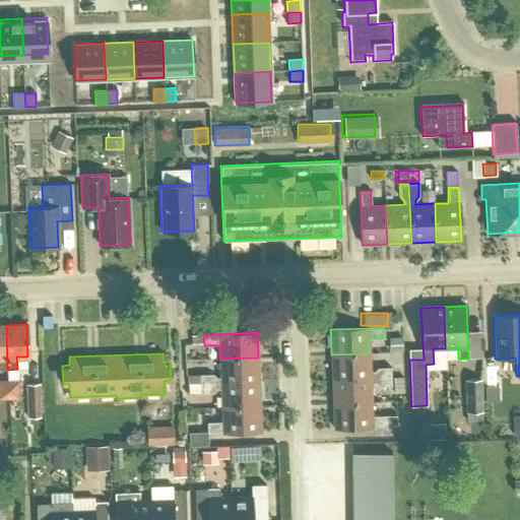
[(369,353),(331,354),(332,379),(391,377),(390,367),(370,368),(369,353)]
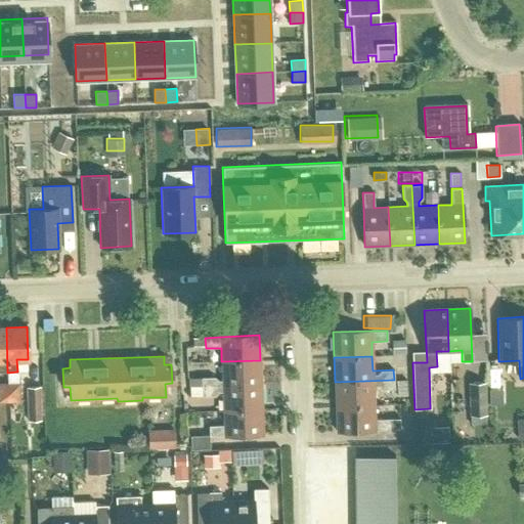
[(222,377),(202,378),(202,387),(261,385),(260,360),(221,361),(222,377)]
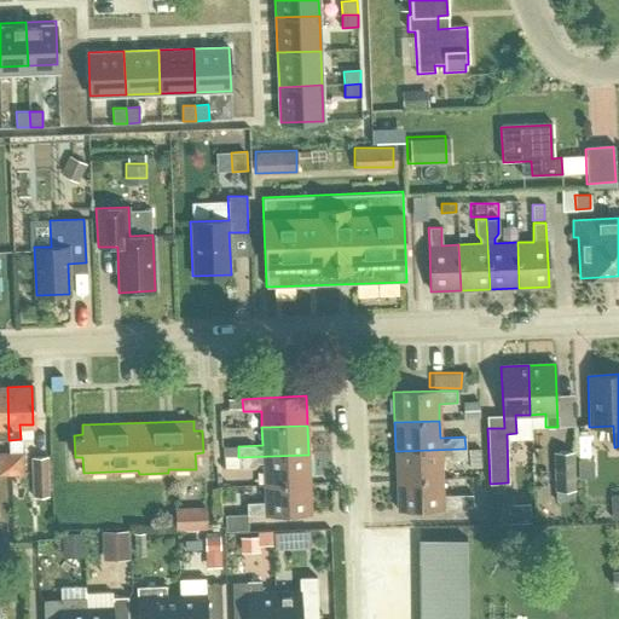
[(466,449),(395,451),(397,480),(441,478),(441,461),(466,460),(466,449)]
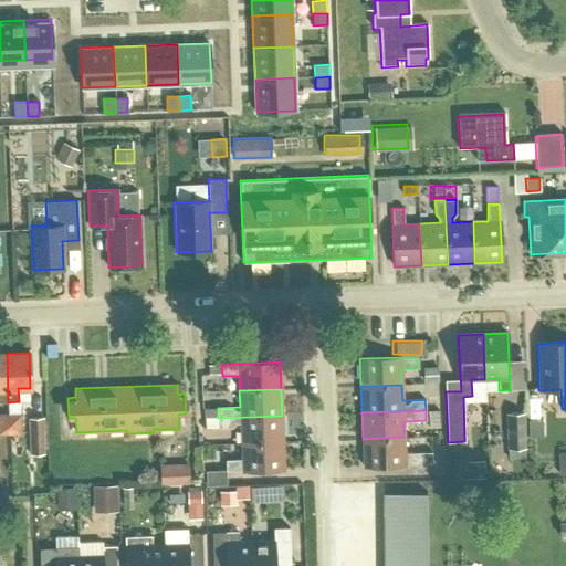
[(21,433),(21,412),(8,413),(9,433),(21,433)]
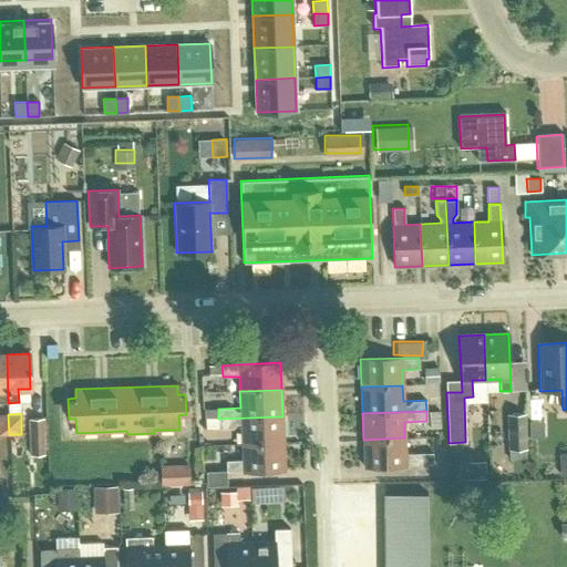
[(527,450),(526,414),(506,414),(508,451),(527,450)]
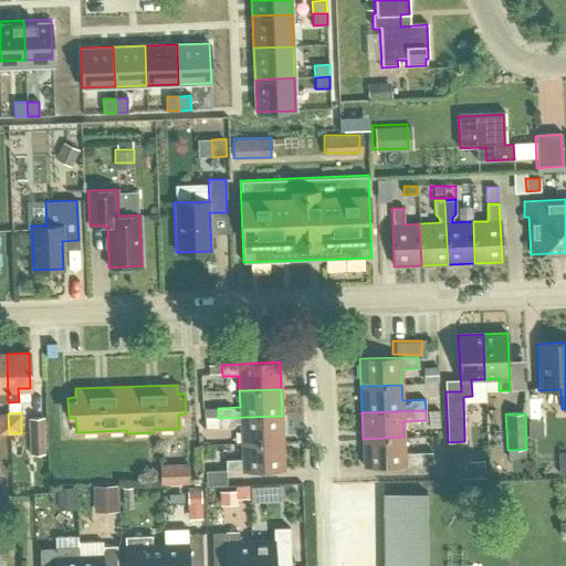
[(282,416),(218,418),(218,429),(241,428),(241,443),(283,442),(282,416)]
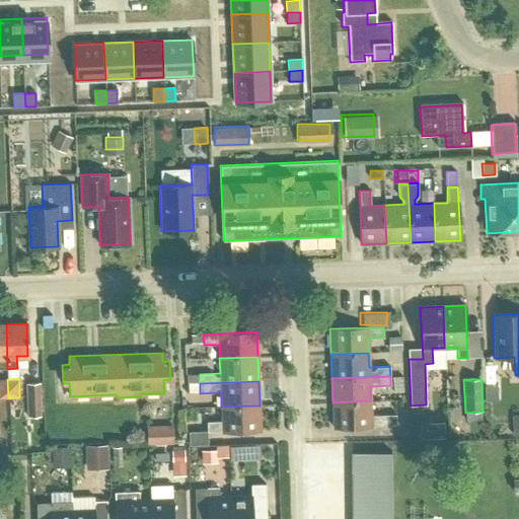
[(25,383),(26,417),(41,416),(40,382),(25,383)]
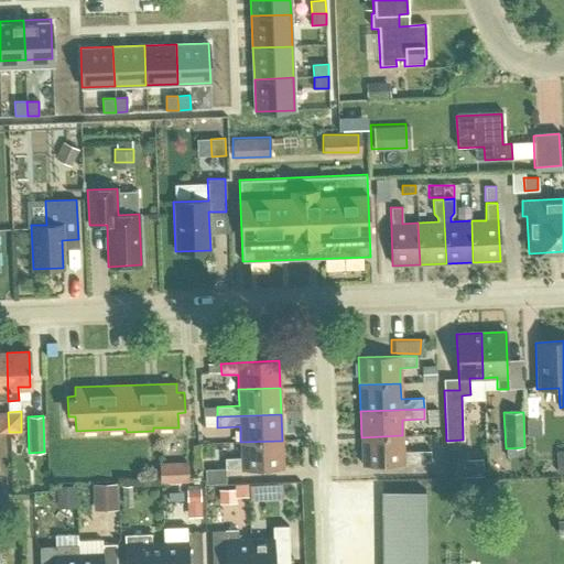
[(402,435),(361,437),(362,465),(403,463),(431,462),(430,451),(403,452),(402,435)]
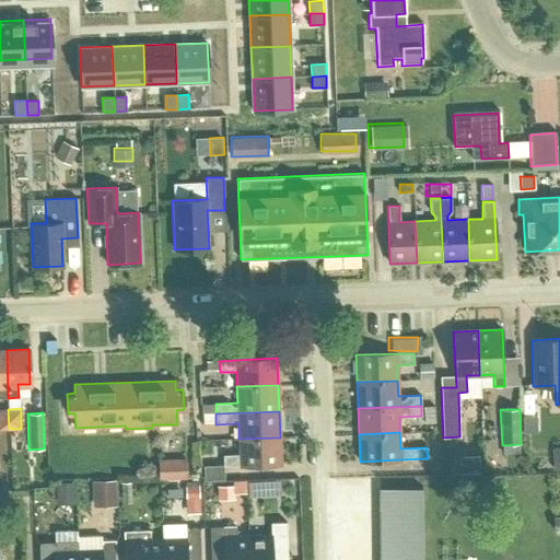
[(240,454),(223,455),(223,466),(240,466),(281,465),(280,438),(238,439),(240,454)]
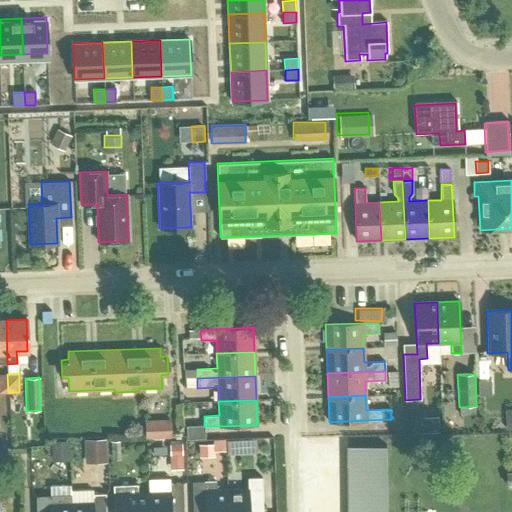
[(511,408),(502,409),(503,426),(511,425),(511,408)]
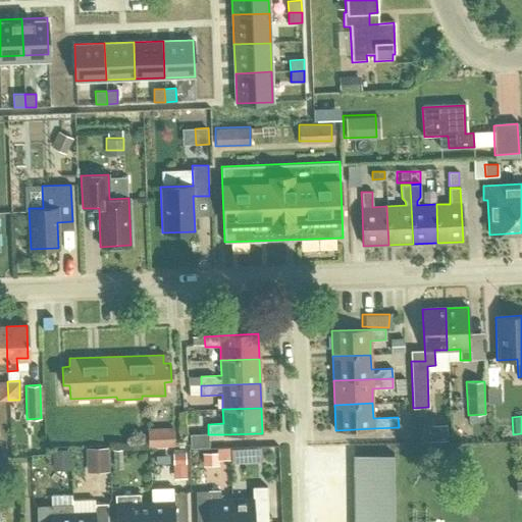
[(447,424),(429,425),(430,441),(448,440),(447,424)]
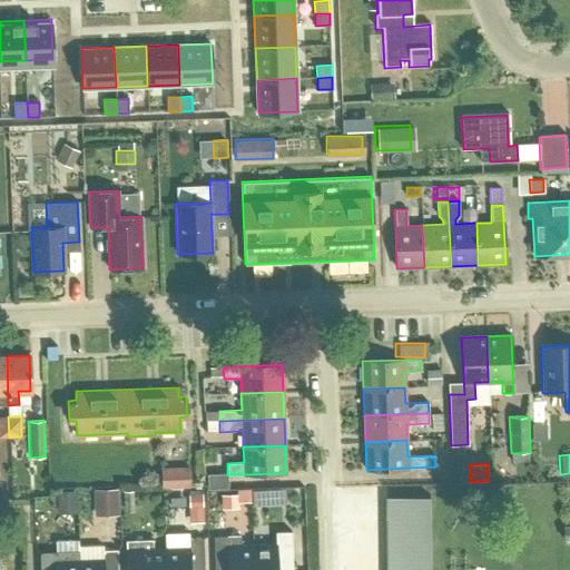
[(163,468),(163,487),(190,487),(190,468),(163,468)]
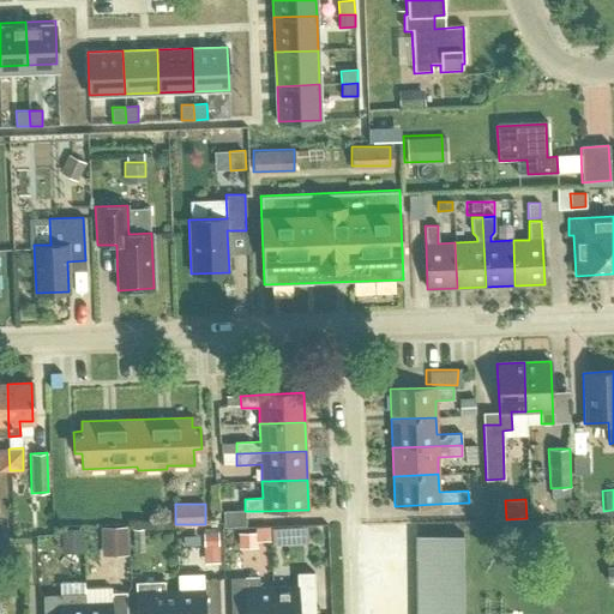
[(217,510),(218,525),(240,523),(239,507),(217,510)]
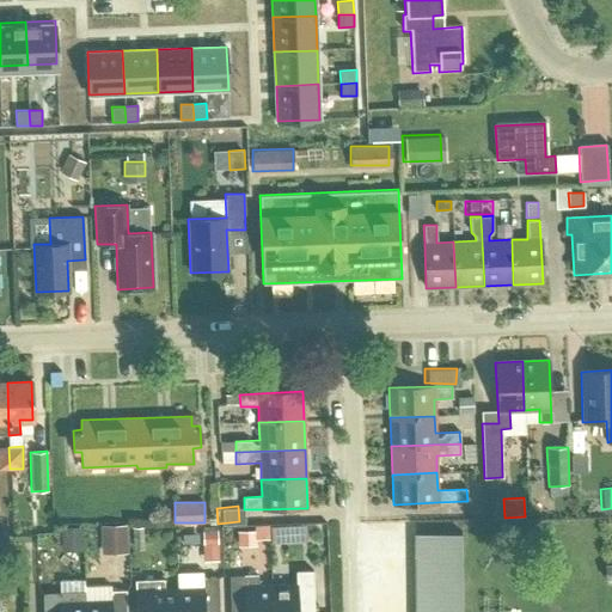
[(233,543),(301,537),(300,521),(232,527),(233,543)]
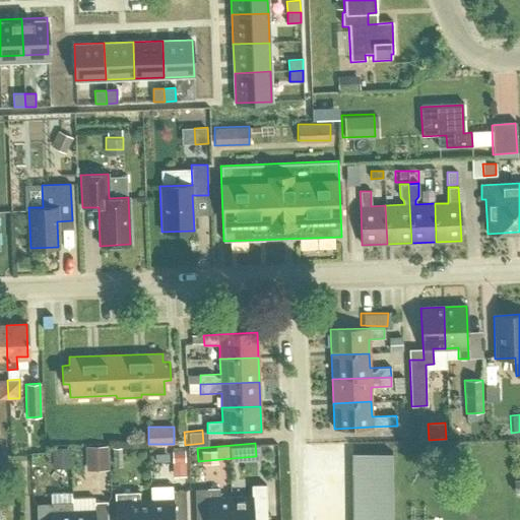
[(109,470),(108,446),(86,447),(86,470),(109,470)]
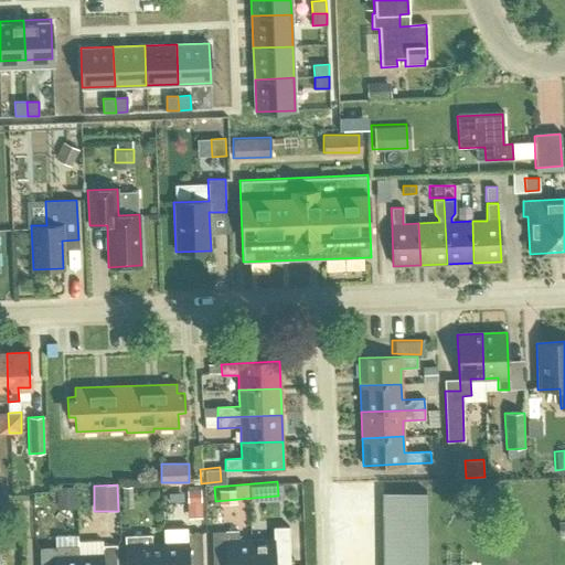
[(184,515),(198,514),(196,490),(182,490),(184,515)]
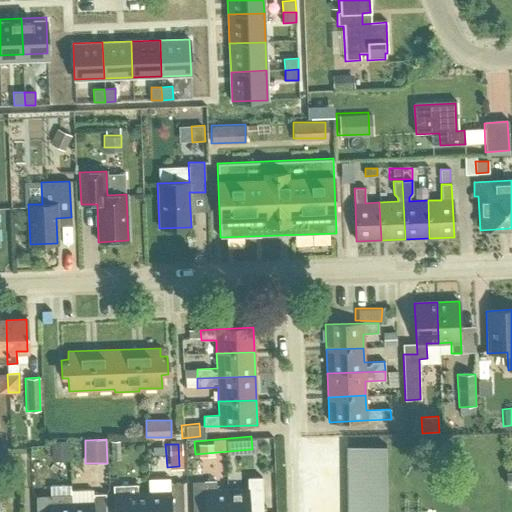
[(386,511),(386,446),(347,447),(347,511),(386,511)]
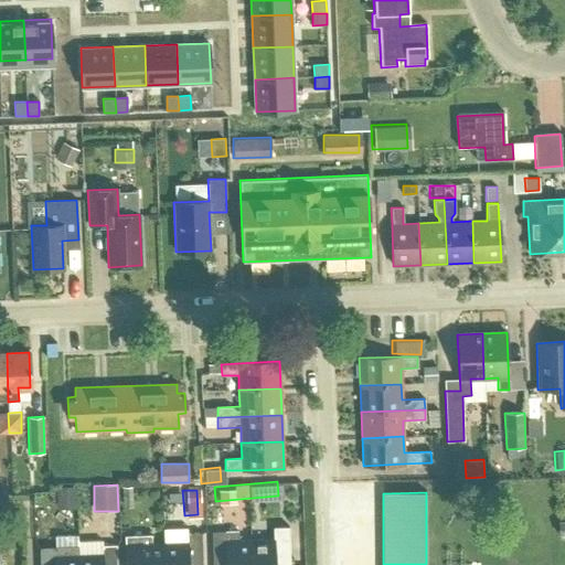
[(564,520),(554,520),(554,532),(564,532),(564,520)]
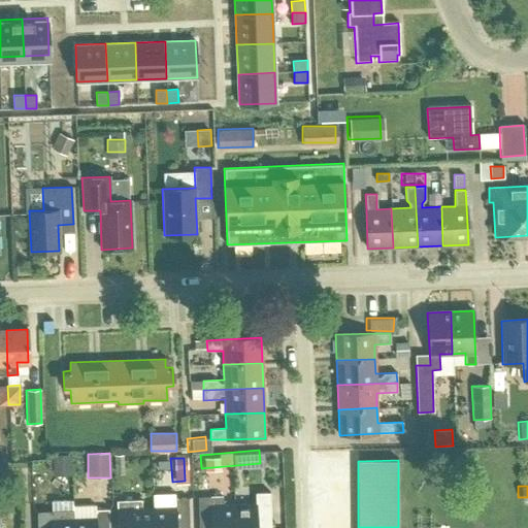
[(255,501),(233,501),(234,527),(270,527),(270,489),(255,490),(255,501)]
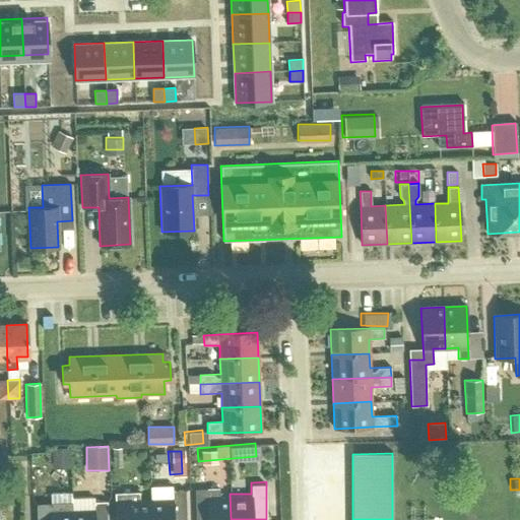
[(231,519),(230,494),(219,495),(218,486),(194,488),(195,519),(231,519)]
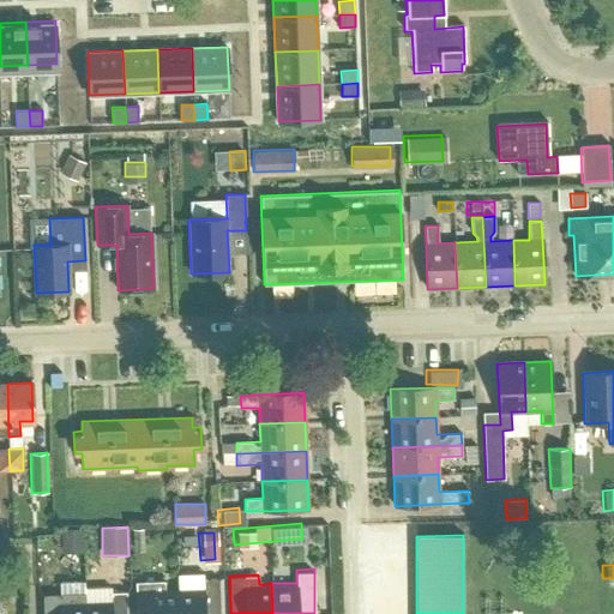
[(205,588),(178,589),(178,613),(205,613),(206,613),(221,613),(220,578),(204,578),(205,588)]
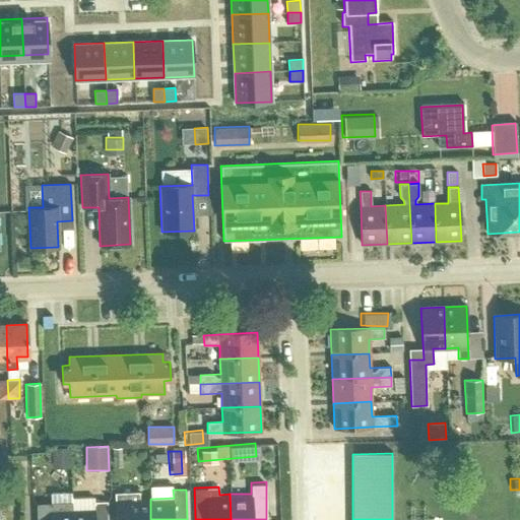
[(150,519),(150,499),(139,499),(139,491),(116,492),(116,519),(150,519)]
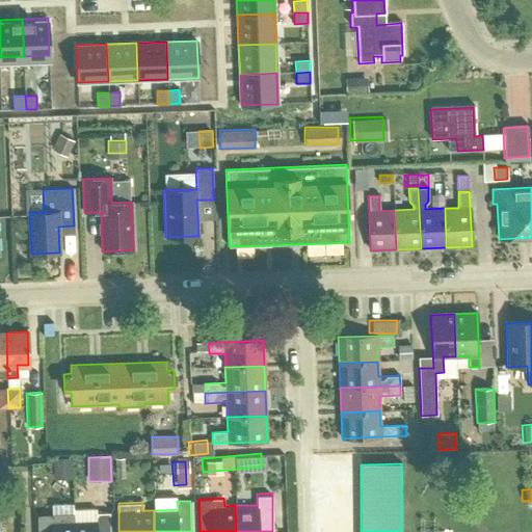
[(52,513),(38,514),(38,531),(74,531),(73,509),(72,504),(52,504),(52,513)]
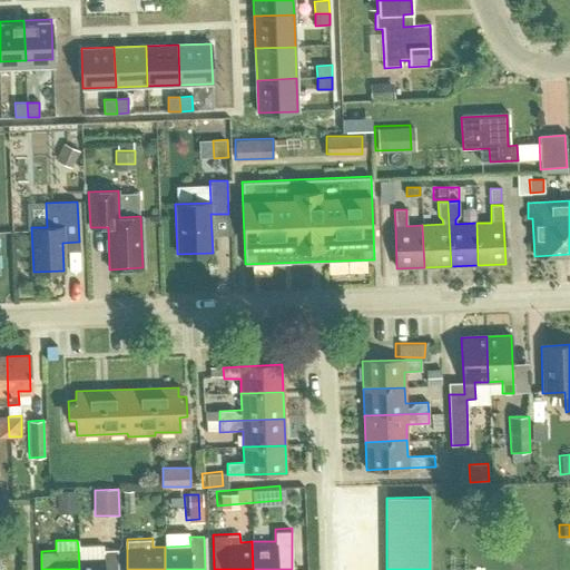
[(104,546),(78,546),(79,569),(118,569),(118,548),(104,549),(104,546)]
